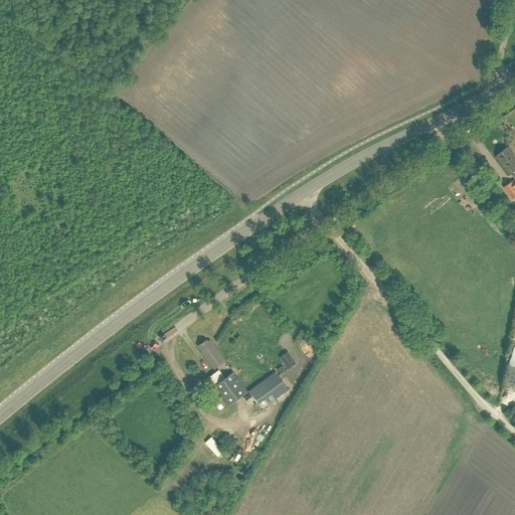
[(503,187),(511,199),(514,196),(514,157),(508,148),(496,156),(510,175),(511,174),(514,179),(503,187)]
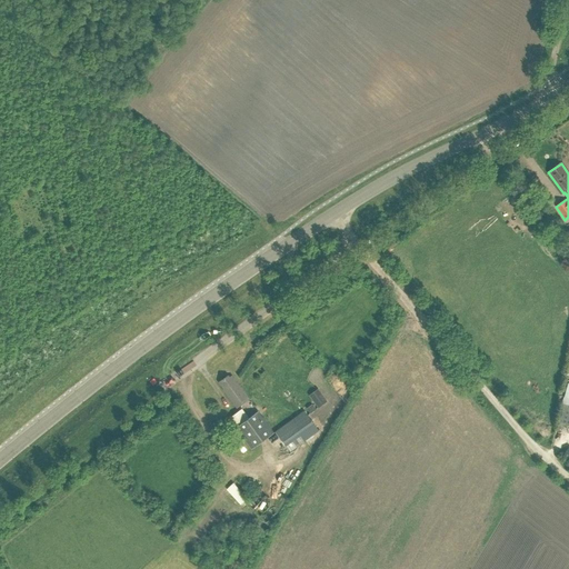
[(228,376),(218,382),(223,389),(222,389),(236,408),(249,399),(249,398),(248,398),(232,376),(230,377),(228,376)]
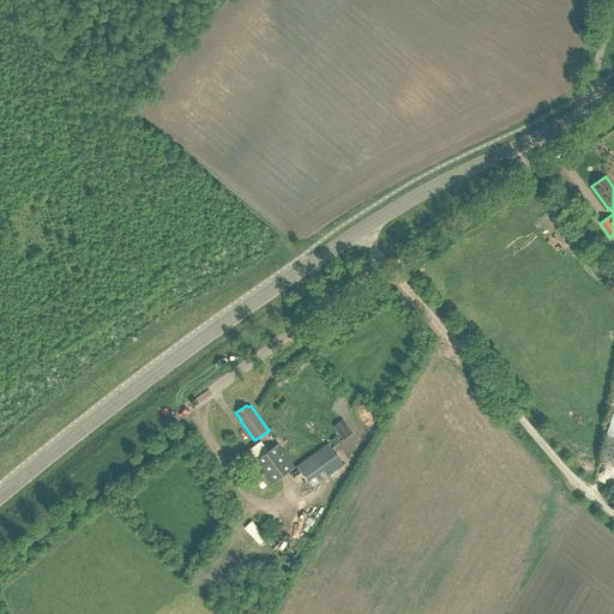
[(333,426),(343,440),(353,433),(343,419),(333,426)]
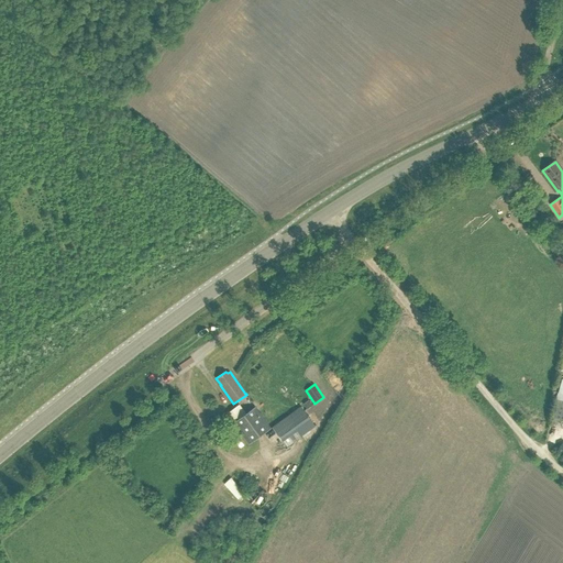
[(253,403),(232,420),(250,441),(271,423),(253,404),(253,403)]
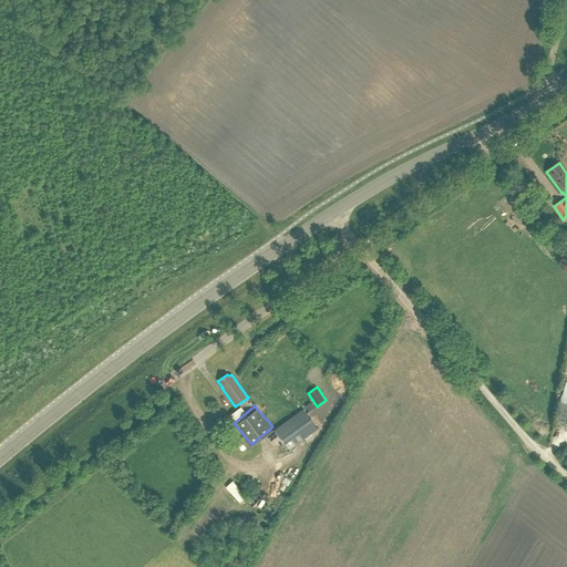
[(275,430),(285,444),(289,450),(303,440),(318,429),(303,409),(275,430)]
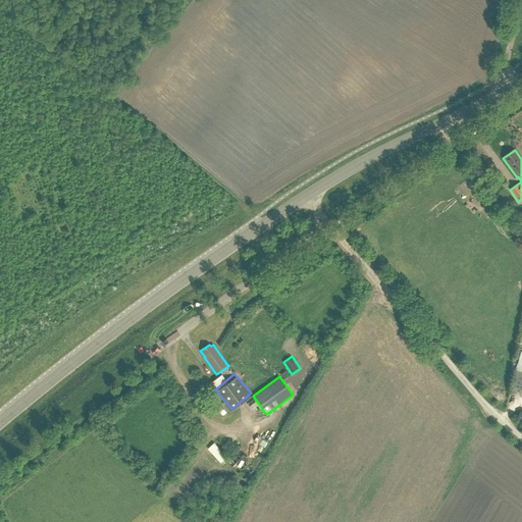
[(232,458),(242,469),(251,462),(243,453),(239,457),(237,455),(232,458)]
